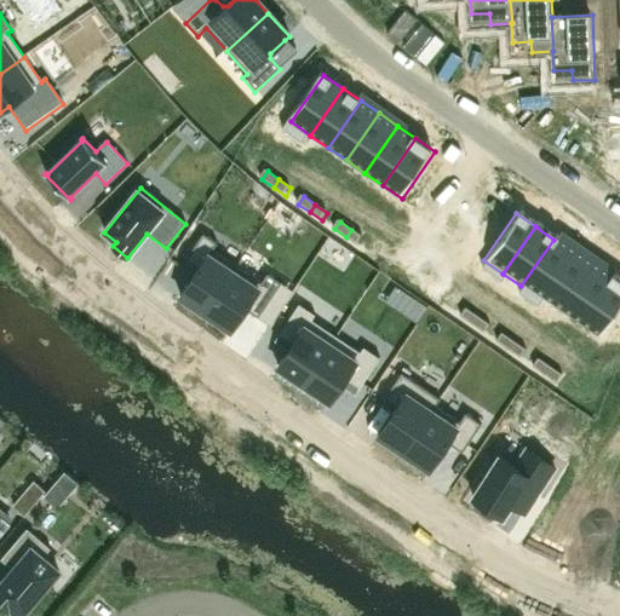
[(351,230),(346,237),(359,246),(363,239),(351,230)]
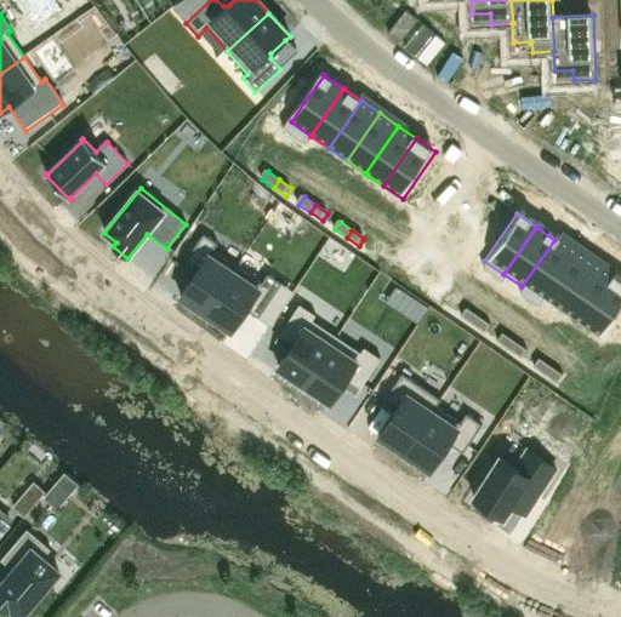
[(198,270),(180,298),(206,315),(237,268),(212,252),(217,245),(204,236),(186,262),(198,270)]
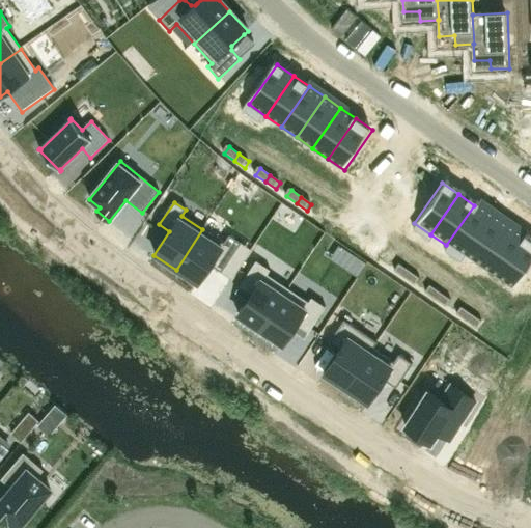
[(474,205),(446,245),(460,256),(490,217),(474,205)]
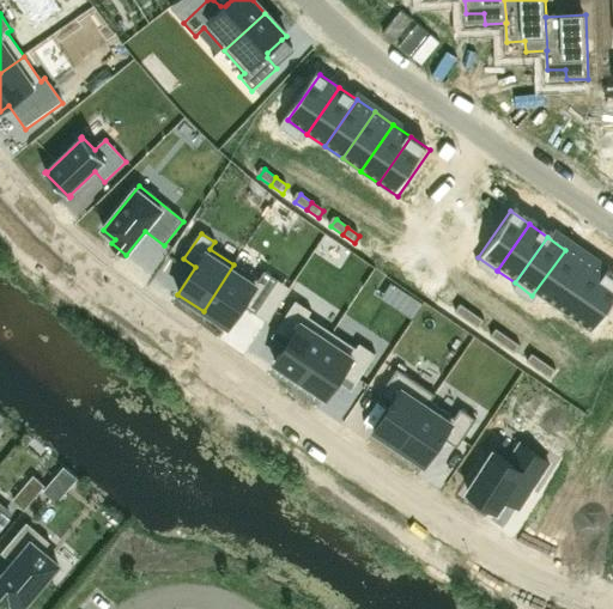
[(565,250),(532,296),(550,309),(583,262),(565,250)]
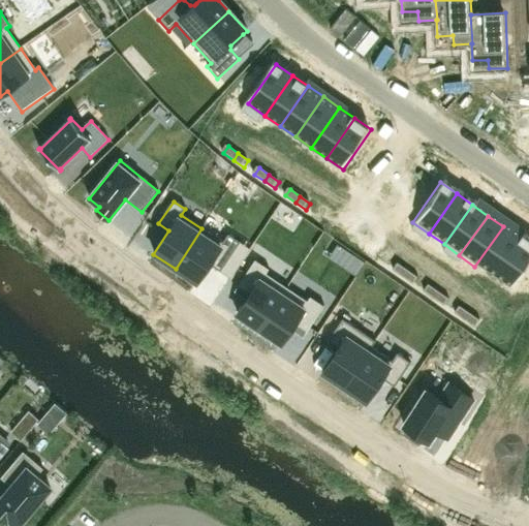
[(503,226),(474,267),(490,277),(519,238),(503,226)]
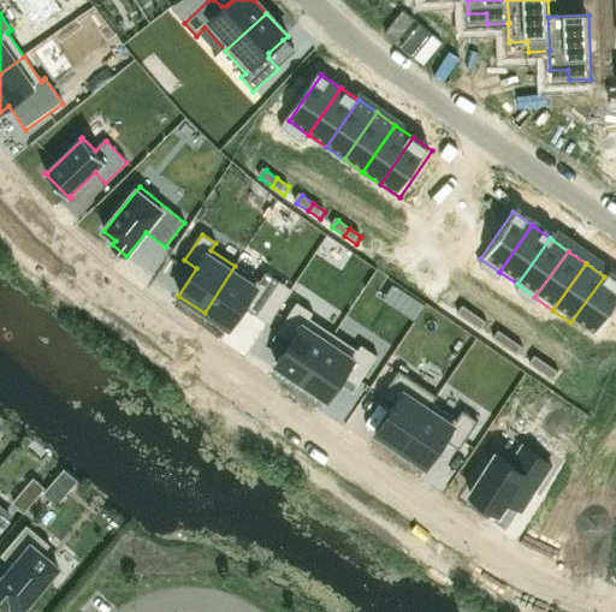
[(235,266),(205,313),(231,330),(244,309),(256,318),(279,283),(266,273),(259,283),(235,266)]
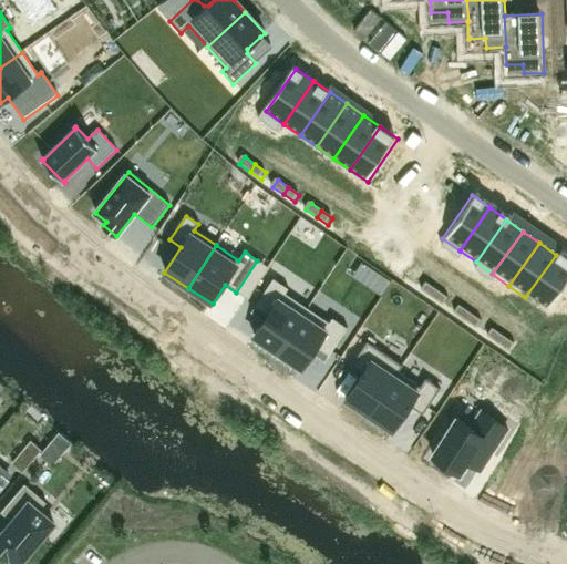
[(566,263),(556,255),(525,297),(543,310),(566,275),(566,263)]
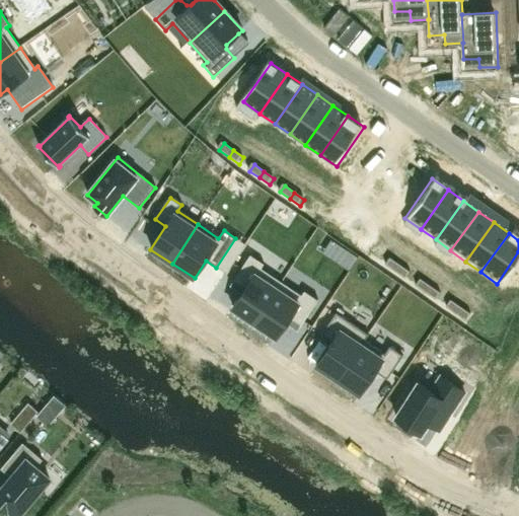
[(241,294),(232,309),(254,323),(282,283),(261,270),(264,265),(250,256),(233,283),(244,290),(241,294)]
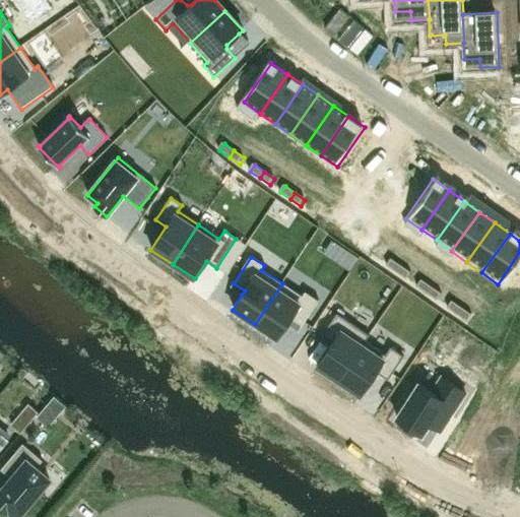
[(386,260),(382,266),(392,273),(396,267),(386,260)]
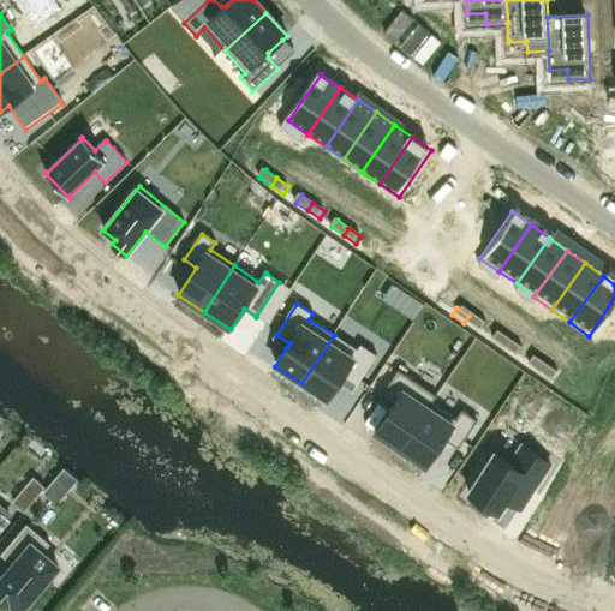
[(469,316),(464,323),(475,331),(481,323),(469,316)]
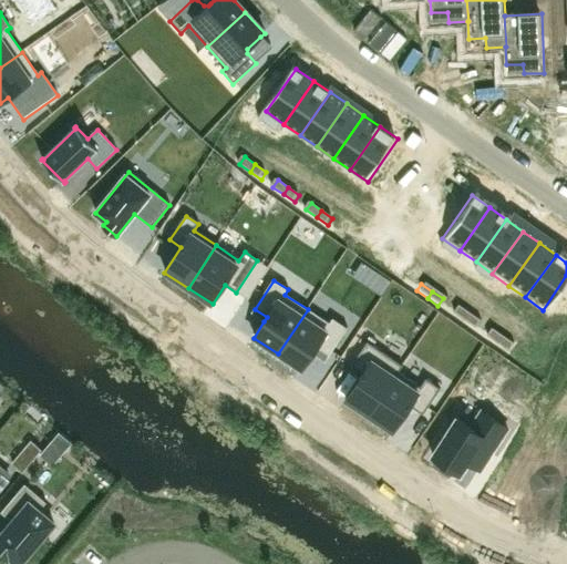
[(454,307),(450,314),(461,321),(465,314),(454,307)]
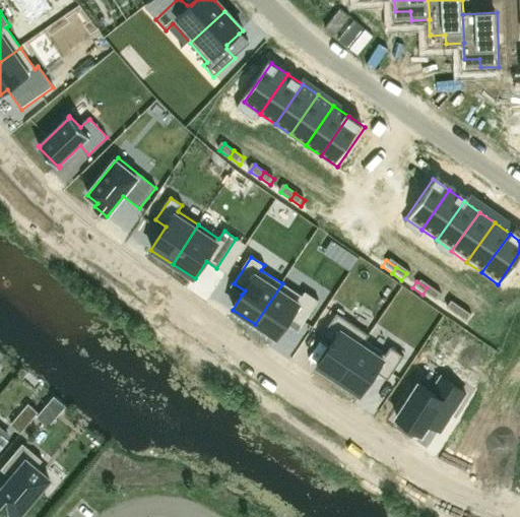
[(282,283),(255,324),(277,339),(286,325),(289,320),(301,328),(319,302),(305,293),(303,297),(282,283)]
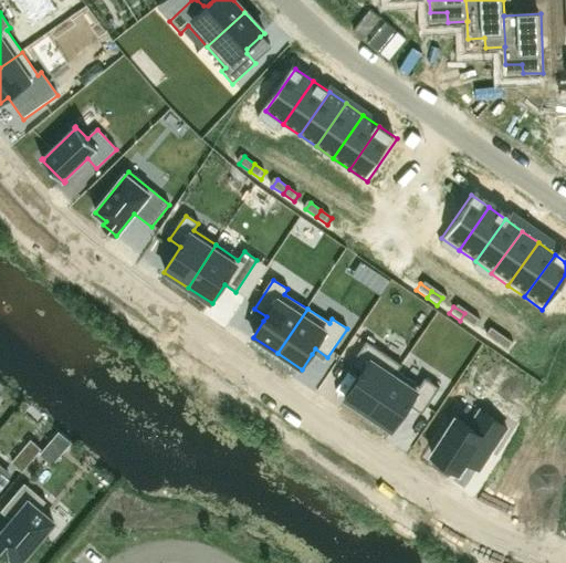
[(464,313),(460,321),(471,329),(475,321),(464,313)]
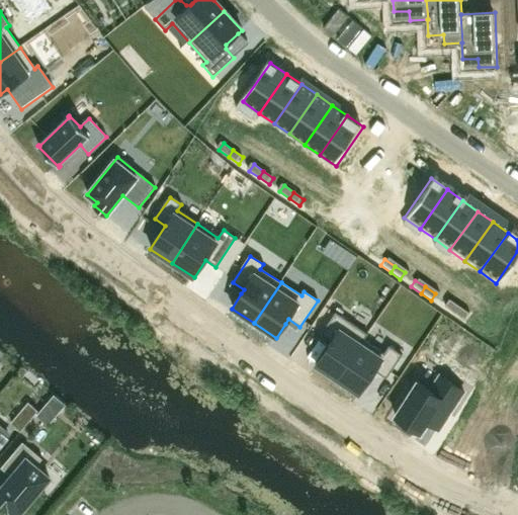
[(445,301),(441,308),(451,315),(455,308),(445,301)]
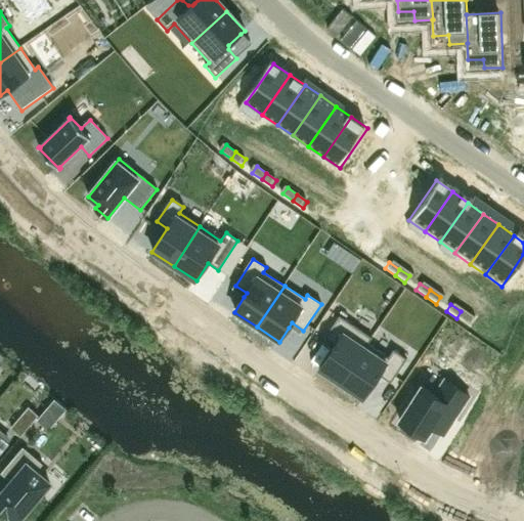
[(461,311),(456,318),(467,326),(471,318),(461,311)]
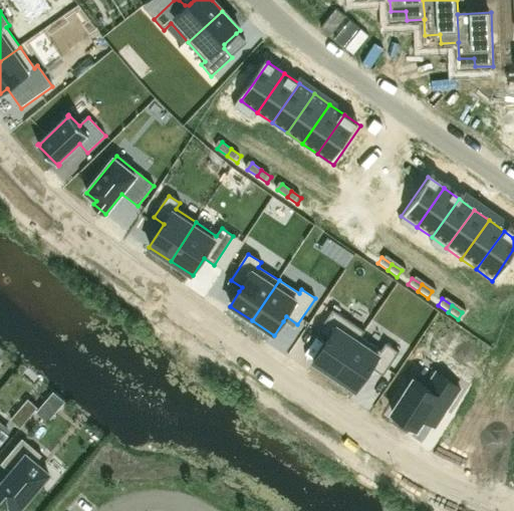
[(328,339),(313,362),(335,376),(360,338),(364,332),(333,311),(318,333),(328,339)]
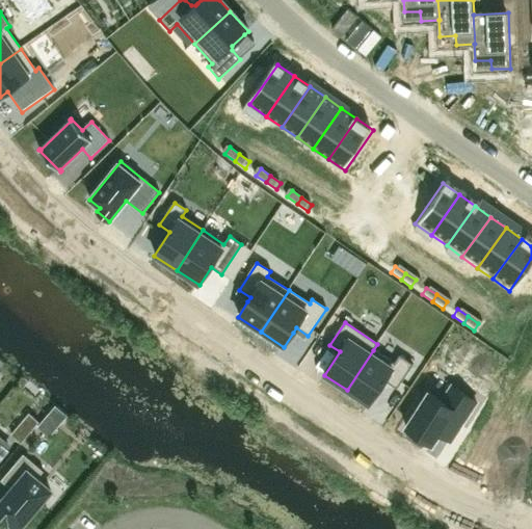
[(373,350),(347,390),(369,405),(384,381),(397,390),(414,366),(400,356),(395,364),(373,350)]
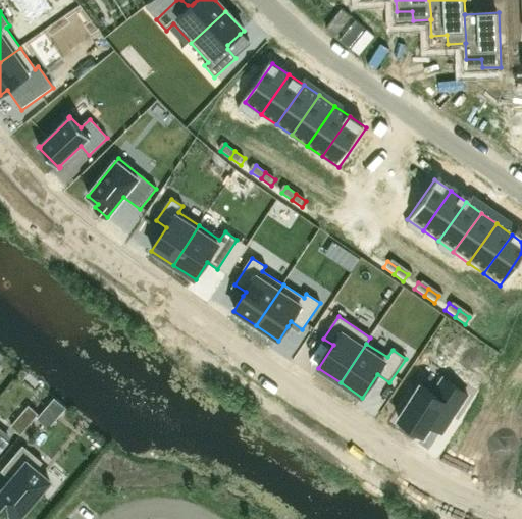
[(421,385),(398,421),(408,427),(406,430),(419,438),(421,435),(424,437),(430,427),(442,434),(452,419),(467,396),(447,382),(437,397),(421,385)]
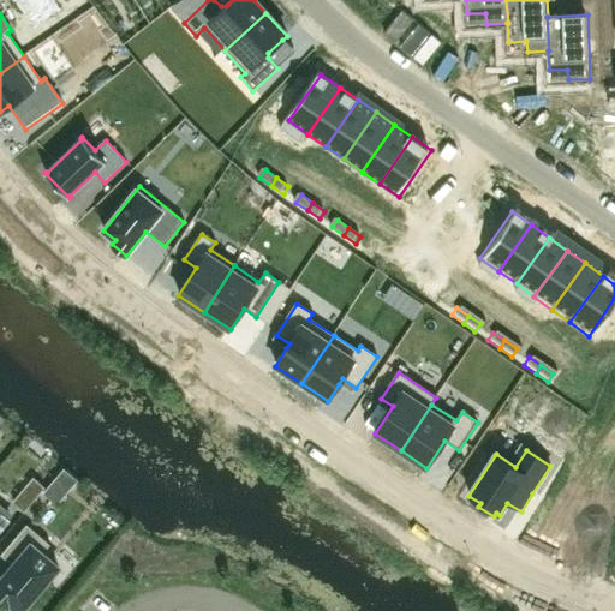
[(590,461),(581,484),(568,519),(584,526),(574,546),(602,558),(614,514),(614,496),(598,490),(605,466),(590,461)]
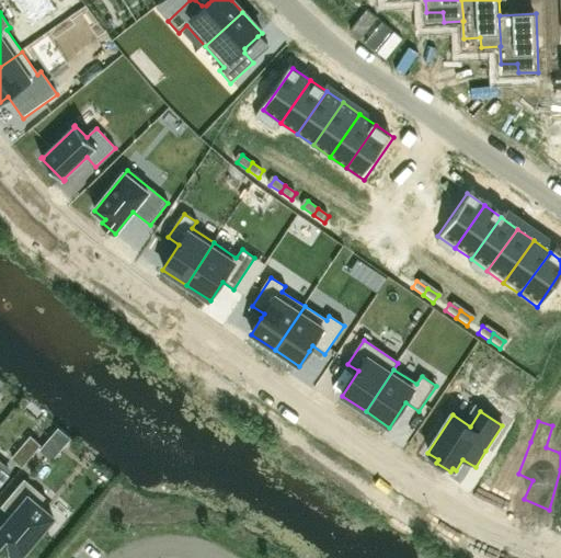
[(0,490),(11,478),(0,468),(0,490)]
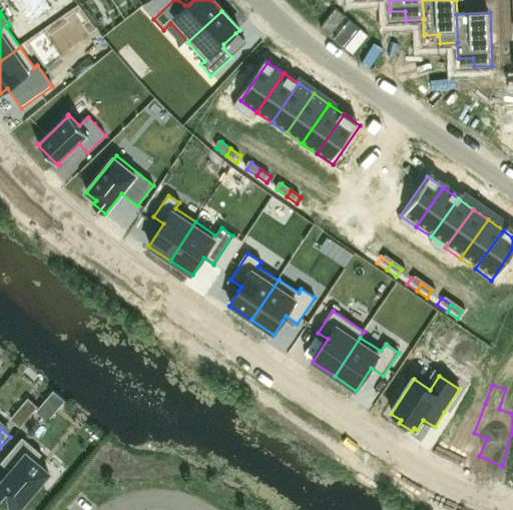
[(9,476),(0,486),(0,500),(7,506),(9,504),(15,509),(19,509),(48,475),(35,464),(42,456),(22,439),(1,465),(9,471),(9,476)]
